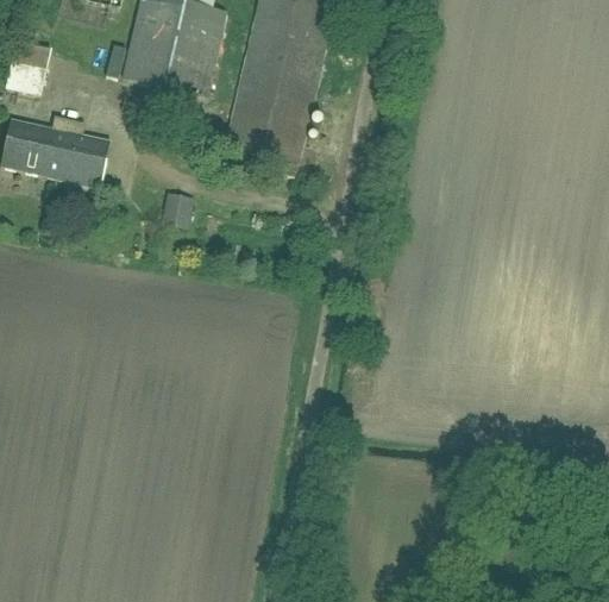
[(57,0),(55,17),(101,25),(104,13),(120,17),(123,0),(57,0)]
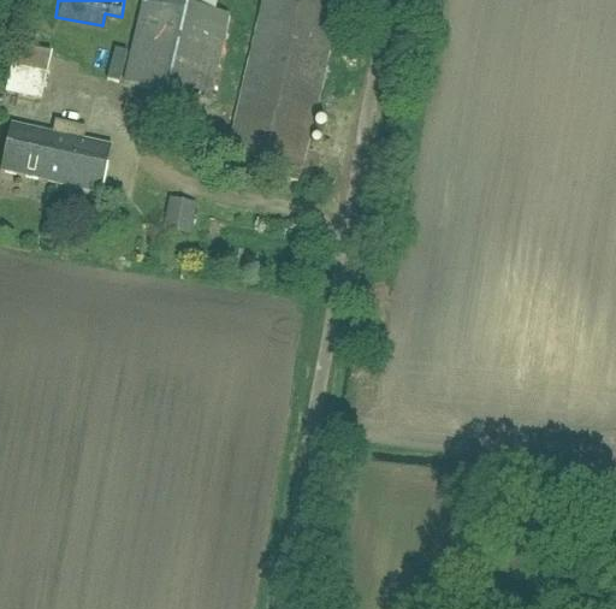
[(208,98),(229,13),(170,0),(142,0),(124,78),(208,98)]
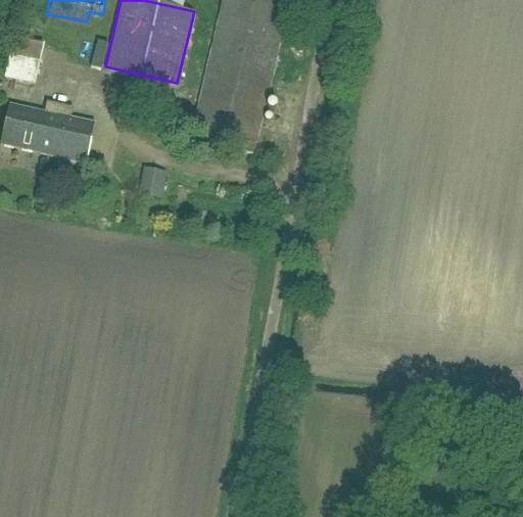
[(255,139),(288,0),(222,0),(193,125),(255,139)]
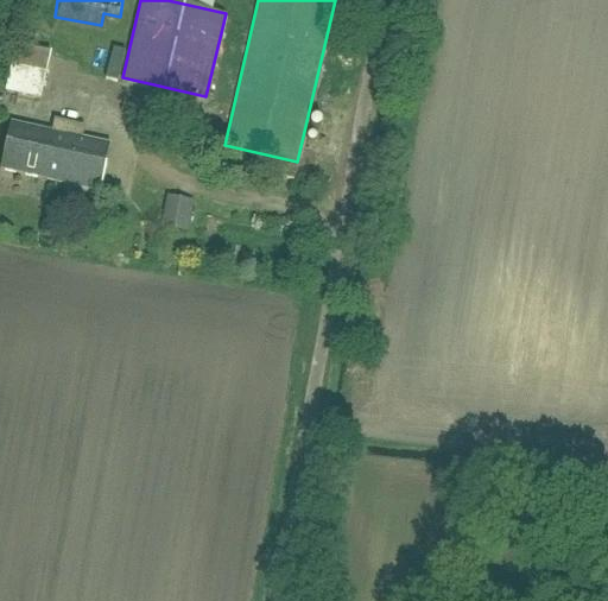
[(48,49),(14,40),(4,88),(38,95),(48,49)]
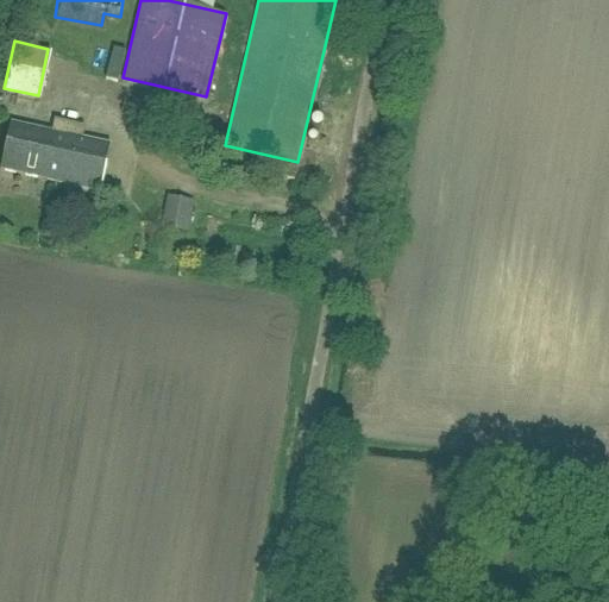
[(10,120),(0,162),(0,165),(50,177),(62,119),(55,118),(52,129),(10,120)]
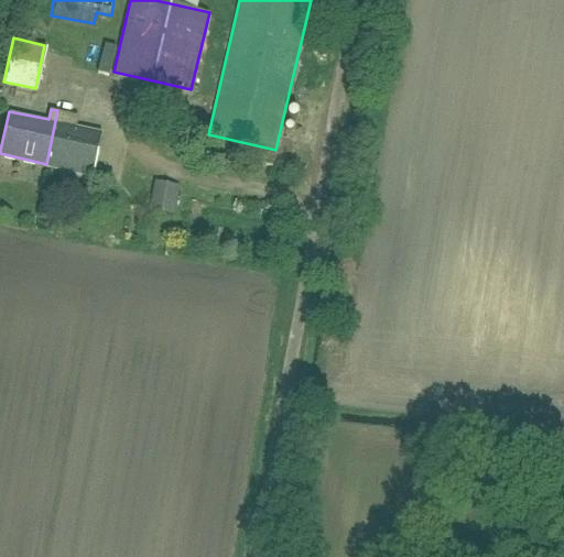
[(74,124),(76,113),(57,110),(46,164),(93,174),(101,131),(74,124)]
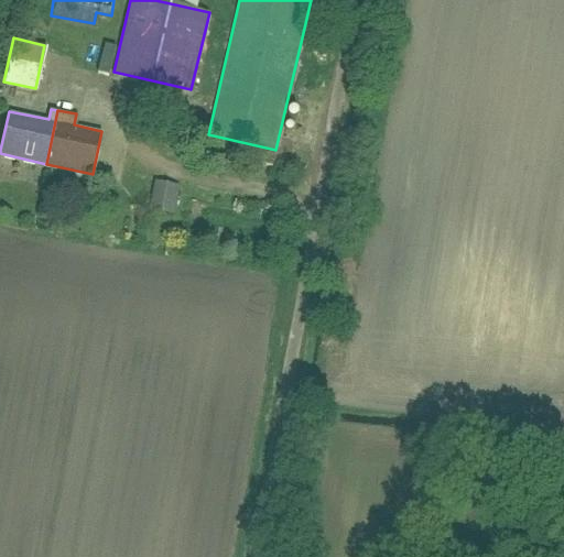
[(177,183),(153,178),(148,209),(172,214),(177,183)]
